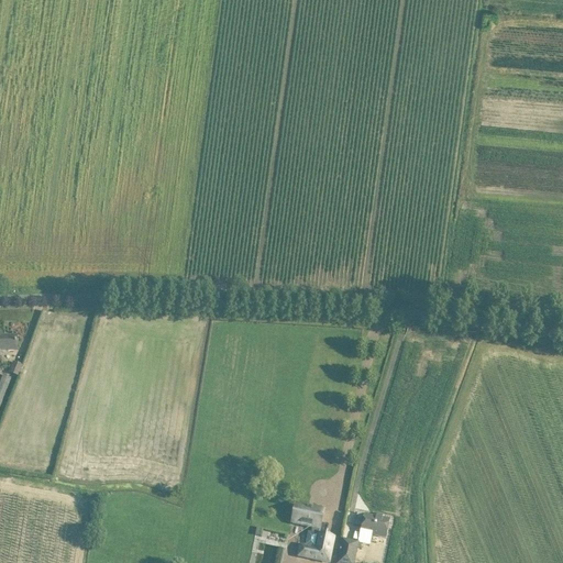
[(1,351),(17,351),(17,337),(0,337),(0,362),(2,362),(2,357),(1,351)]
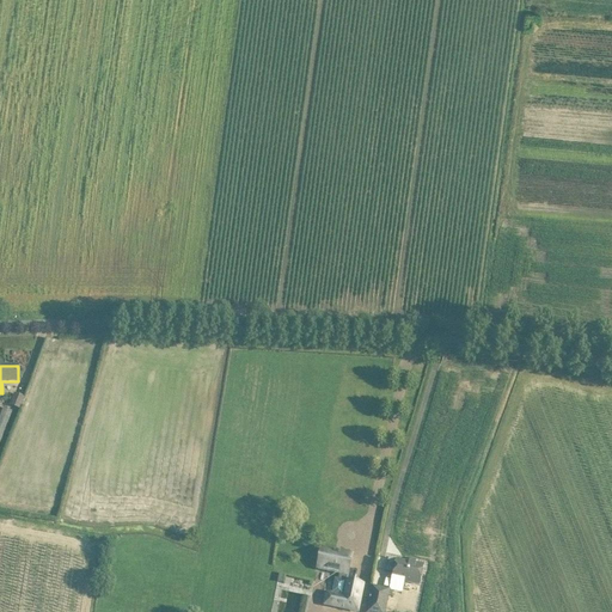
[(19,409),(24,398),(14,395),(10,405),(19,409)]
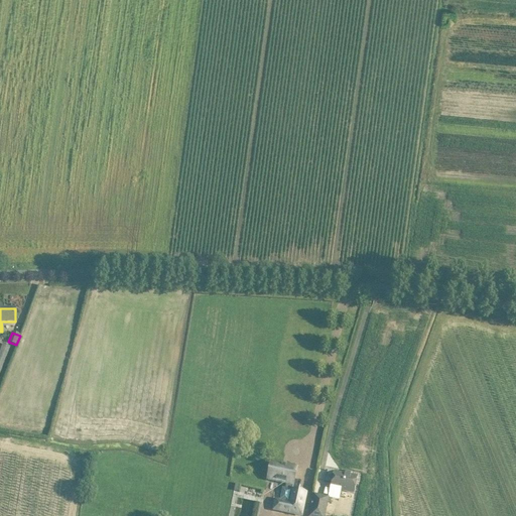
[(0,372),(10,347),(2,344),(0,349),(0,372)]
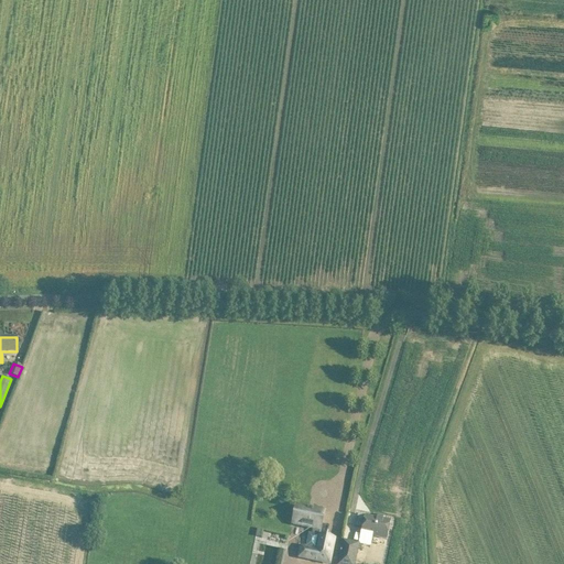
[(324,512),(296,506),(292,524),(321,530),(324,512)]
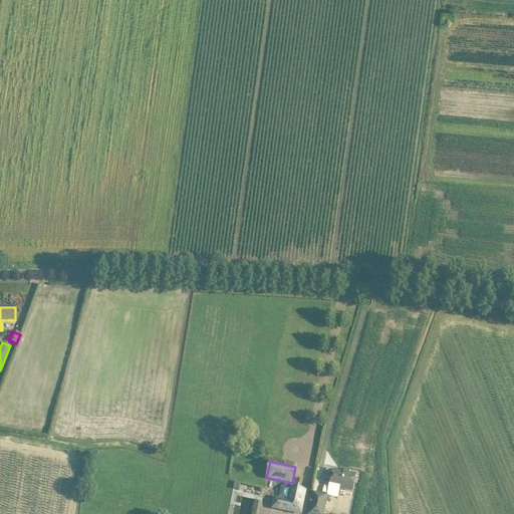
[(332,470),(329,485),(340,487),(339,489),(352,492),(356,475),(332,470)]
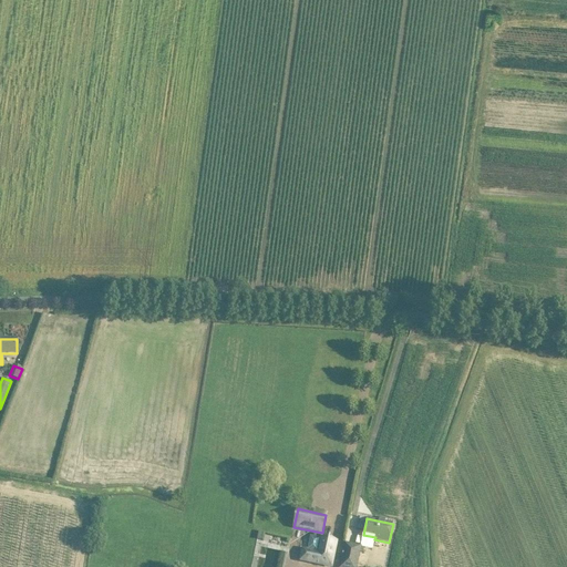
[(331,566),(333,553),(336,542),(321,539),(317,556),(311,555),(312,553),(302,550),(300,560),(331,566)]
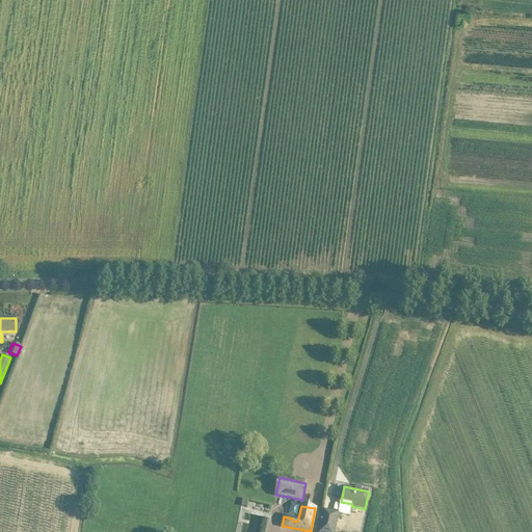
[(334,531),(339,513),(323,510),(318,531),(334,531)]
